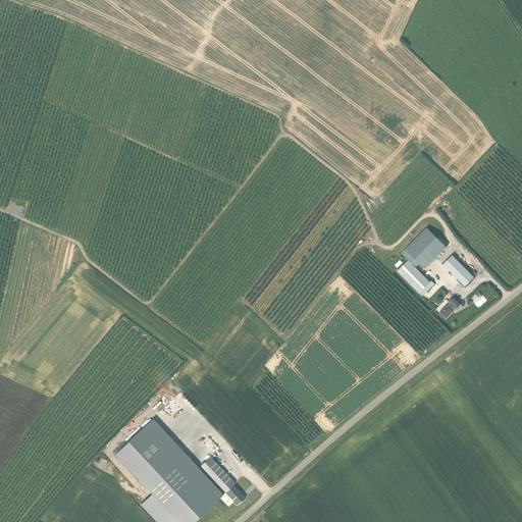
[(408,260),(397,271),(422,297),(434,284),(431,280),(430,282),(415,268),(419,264),(424,269),(446,248),(426,228),(401,254),(408,260)]
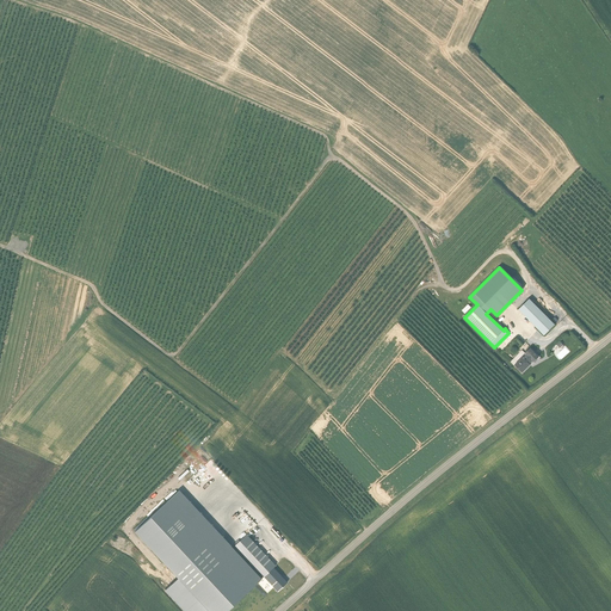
[(529,300),(518,310),(544,335),(555,325),(529,300)]
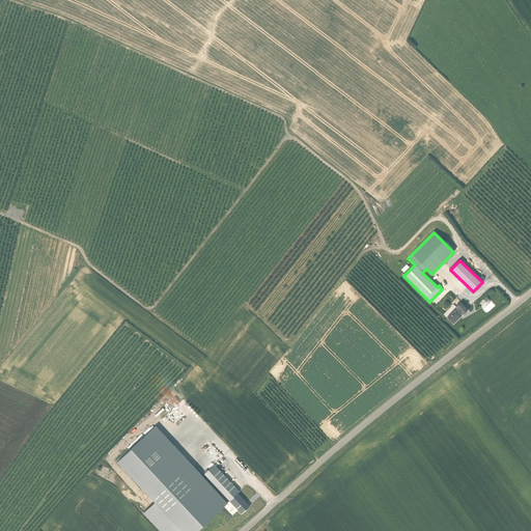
[(486,302),(485,300),(480,303),(486,312),(496,306),(491,299),(486,302)]
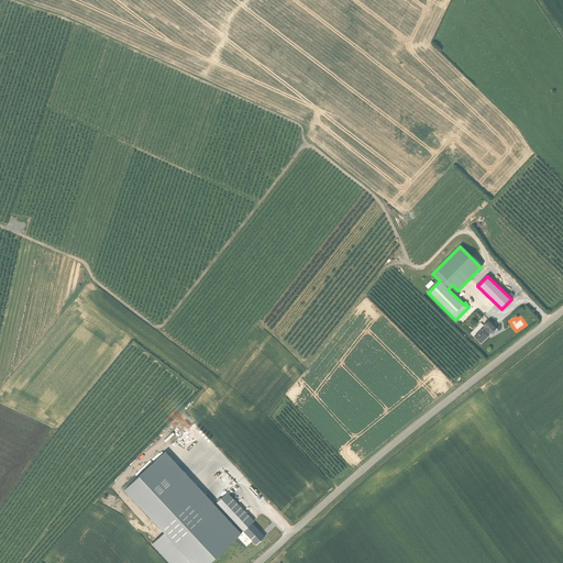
[(482,329),(474,337),(481,344),(488,337),(488,335),(490,333),(492,334),(496,329),(488,321),(483,326),(485,328),(483,330),(482,329)]
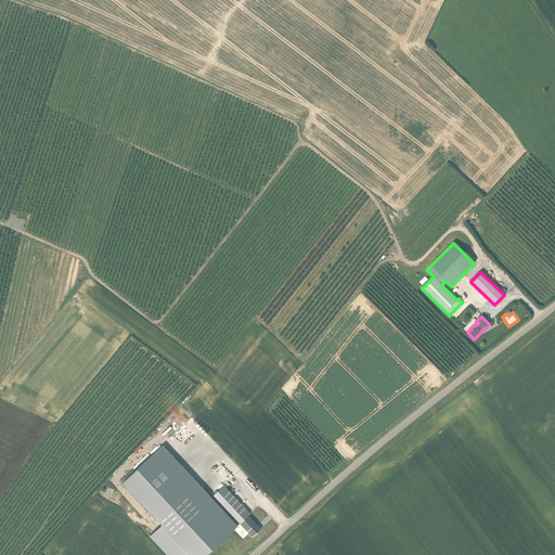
[(163,446),(121,483),(188,554),(206,554),(240,524),(252,538),(260,529),(247,516),(249,514),(223,486),(210,498),(163,446)]
